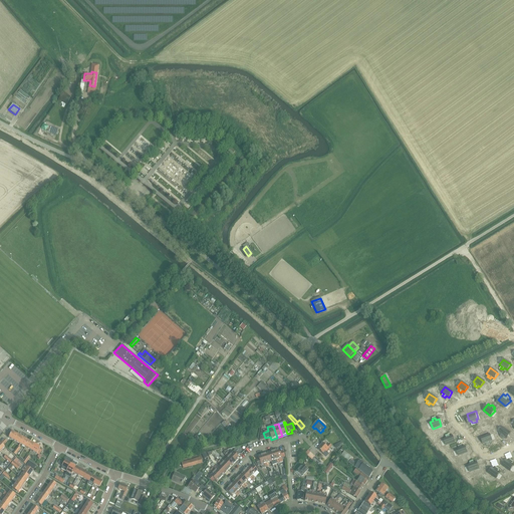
[(14,441),(15,441),(19,435),(13,432),(9,438),(14,441)]
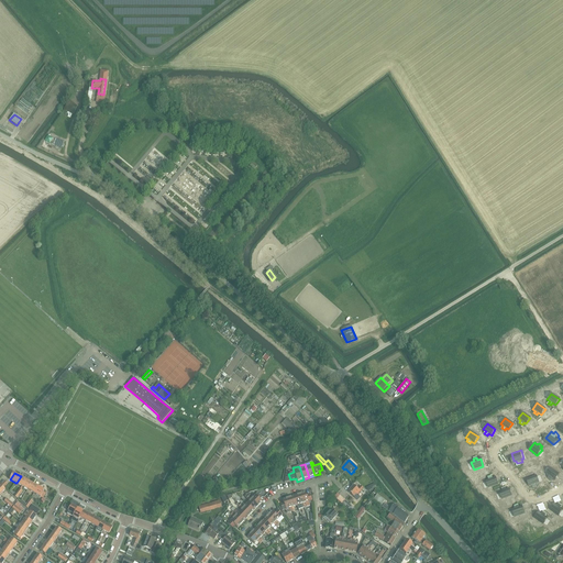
[(21,476),(17,483),(22,486),(23,487),(28,481),(21,476)]
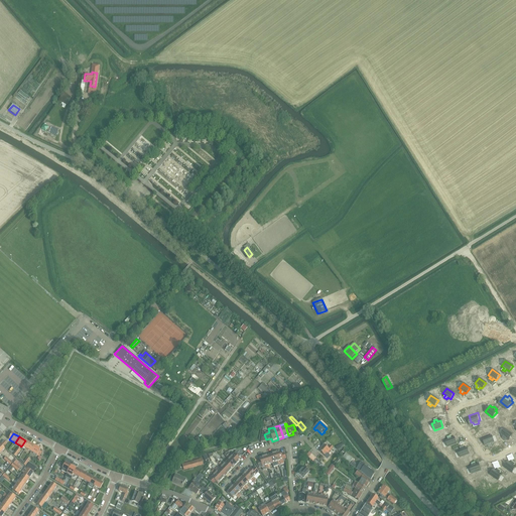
[(448,439),(445,440),(447,447),(457,444),(454,437),(452,438),(450,436),(447,437),(448,439)]
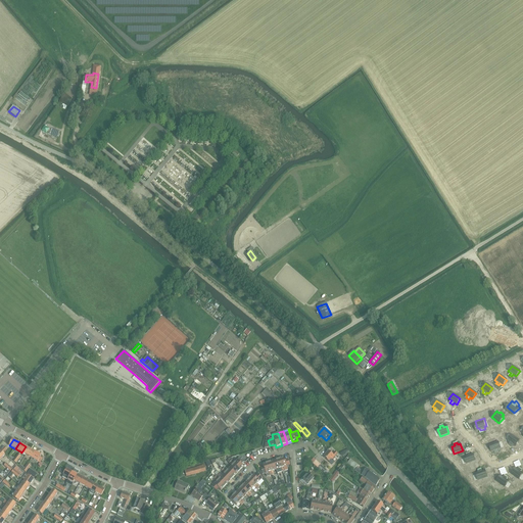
[(26,446),(21,453),(26,455),(28,456),(31,449),(26,446)]
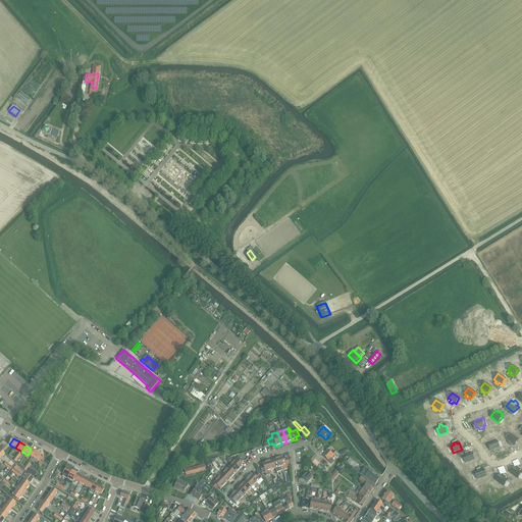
[(31,449),(28,455),(32,457),(34,459),(37,453),(31,449)]
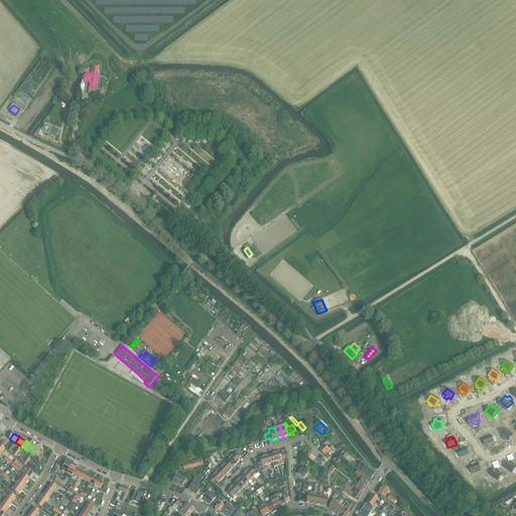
[(499,443),(490,446),(493,454),(496,453),(496,455),(500,453),(499,452),(502,450),(499,443)]
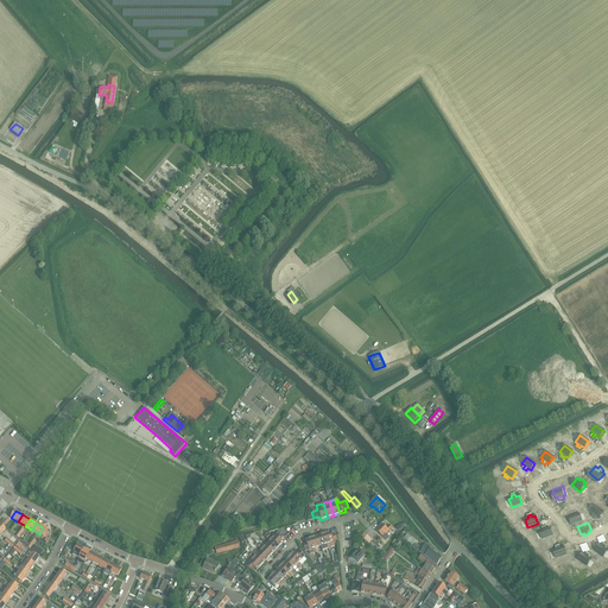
[(386,529),(382,524),(377,531),(382,537),(385,533),(386,534),(392,527),(390,525),(386,529)]
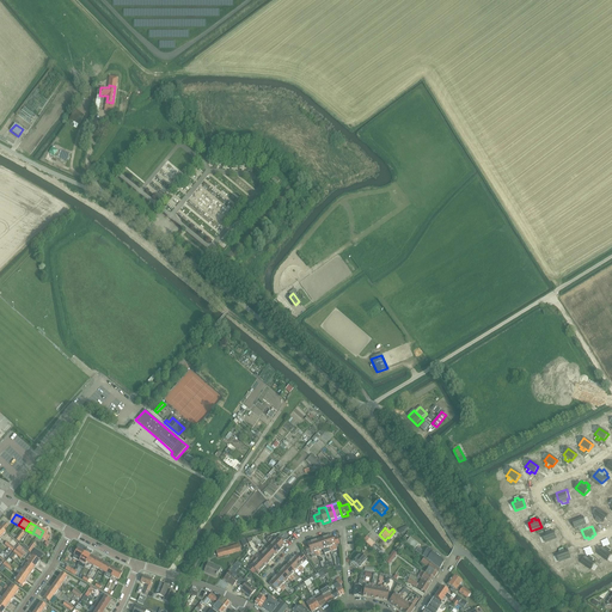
[(546,534),(543,536),(546,543),(556,539),(554,532),(550,533),(549,530),(545,531),(546,534)]
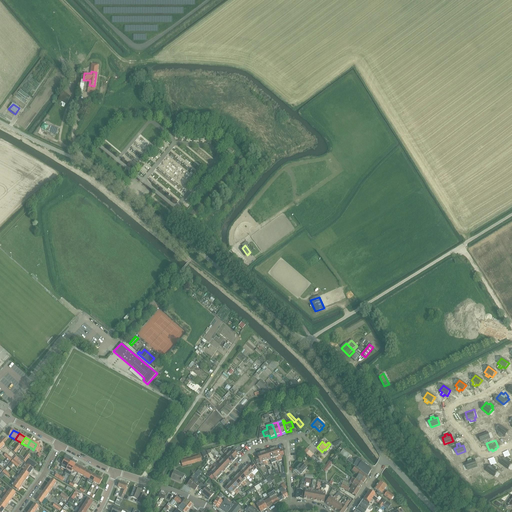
[(36,444),(33,450),(39,453),(41,449),(39,447),(40,446),(36,444)]
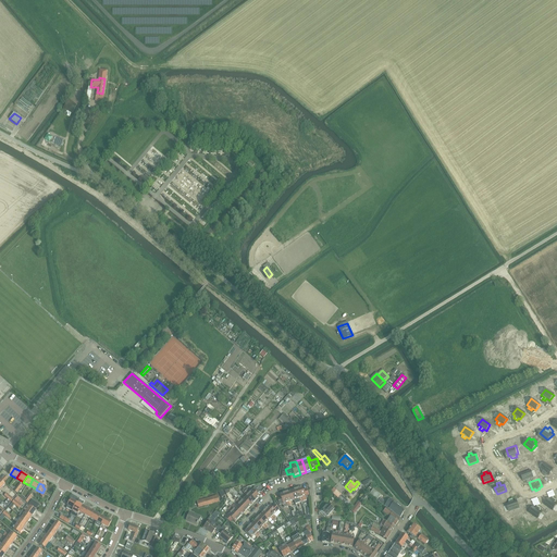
[(245,492),(256,502),(260,497),(257,495),(259,492),(255,487),(249,493),(247,490),(245,492)]
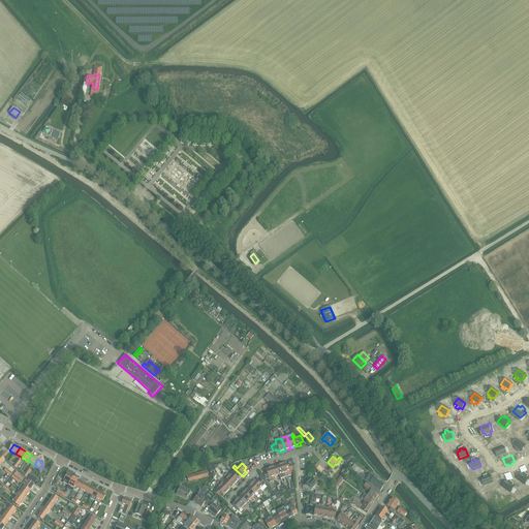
[(281,465),(285,477),(291,475),(289,472),(293,470),(291,465),(288,466),(287,463),(281,465)]
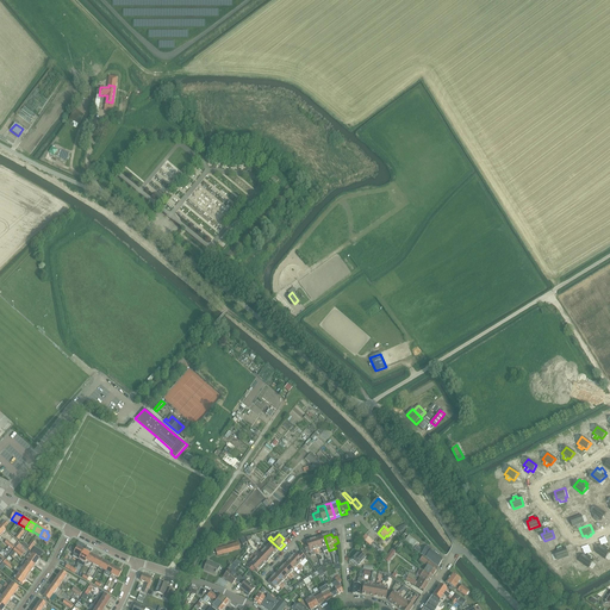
[(409,535),(404,541),(412,548),(415,545),(417,542),(409,535)]
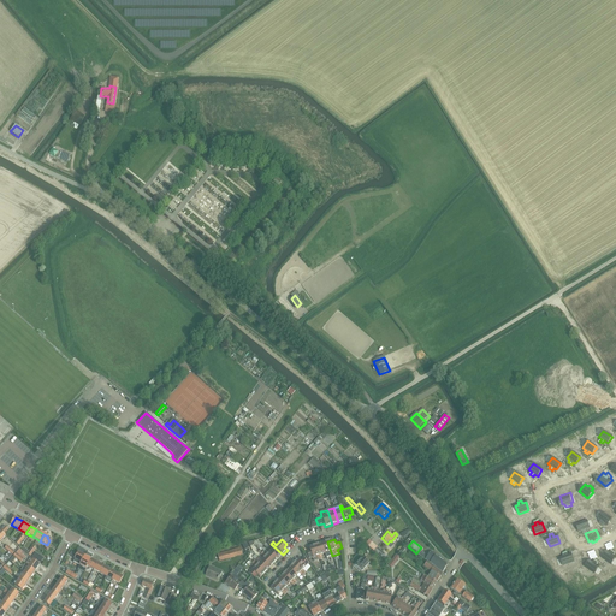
[(321,543),(325,554),(326,557),(332,556),(327,542),(321,543)]
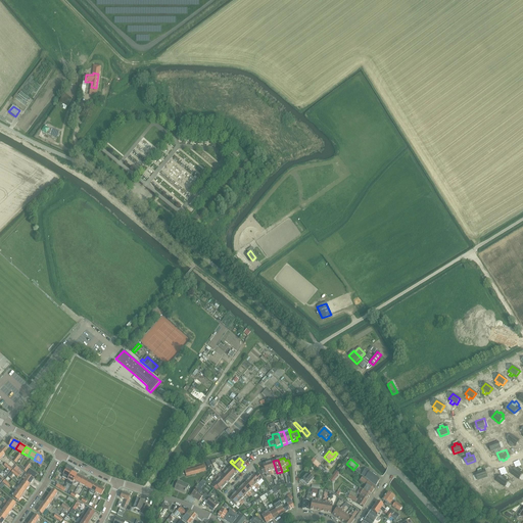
[(232,466),(229,468),(236,475),(240,471),(230,462),(229,463),(232,466)]
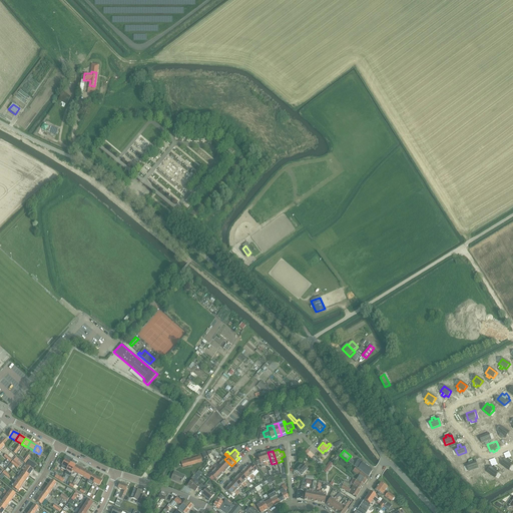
[(4,457),(7,460),(10,463),(12,460),(6,454),(5,455),(4,457)]
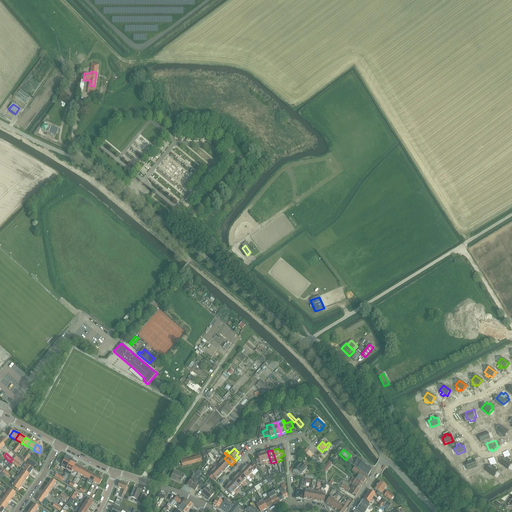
[(261,467),(266,465),(262,453),(257,455),(258,458),(255,459),(253,460),(255,464),(256,463),(257,464),(260,463),(261,467)]
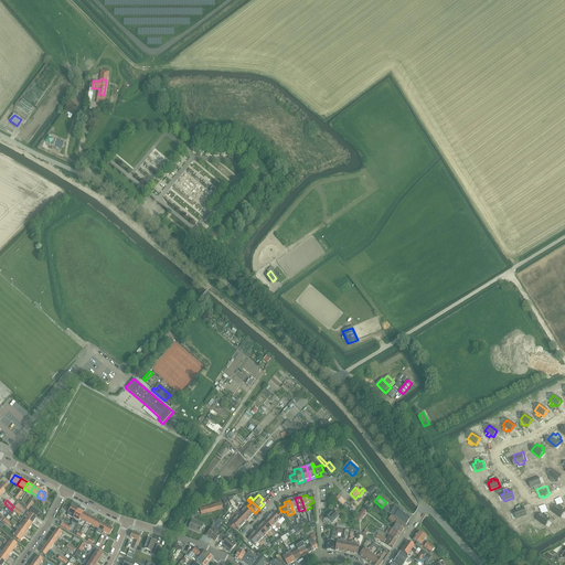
[(347,502),(343,505),(350,511),(353,508),(347,502)]
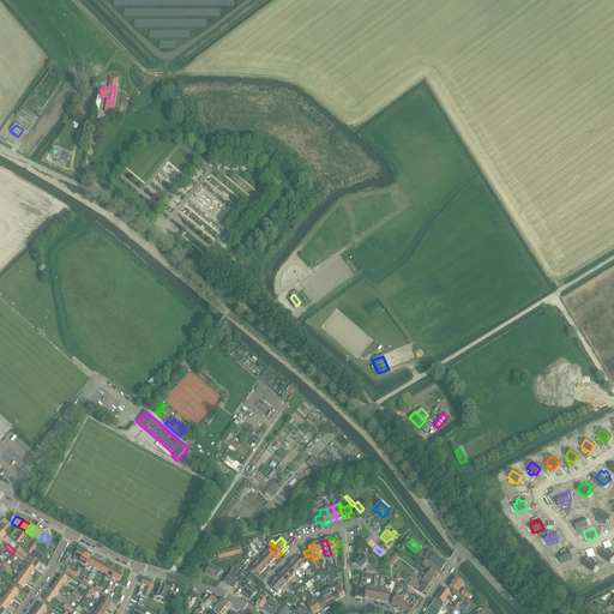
[(240,547),(223,552),(217,553),(218,560),(242,553),(240,547)]
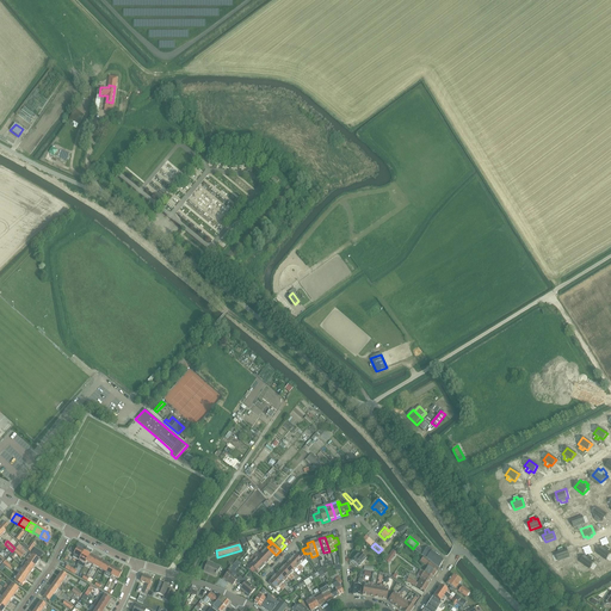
[(13,551),(16,554),(20,559),(22,557),(23,555),(19,551),(23,548),(19,545),(13,551)]
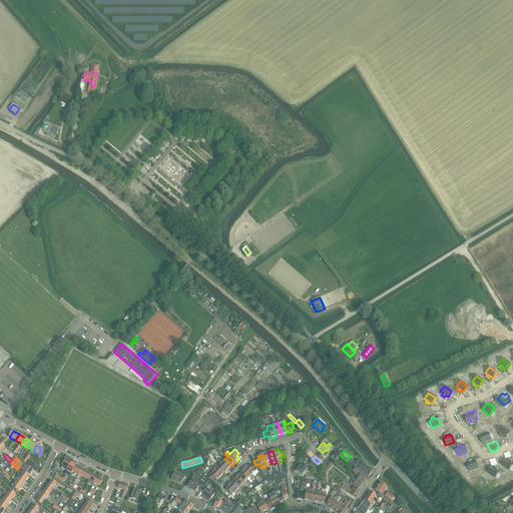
[(218,461),(227,470),(231,466),(224,459),(222,462),(219,459),(218,461)]
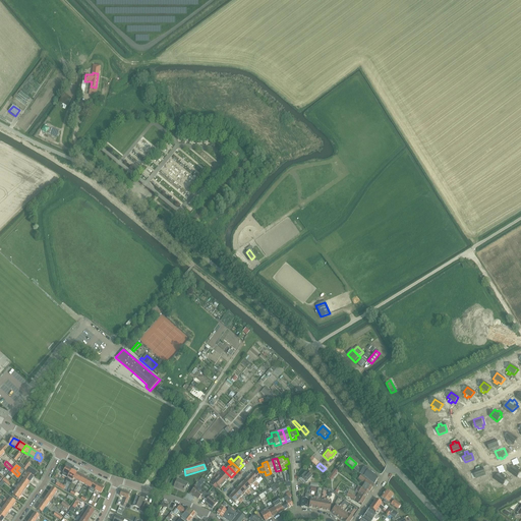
[(356,466),(353,469),(361,475),(374,484),(379,478),(368,471),(368,470),(364,467),(361,472),(359,470),(360,469),(356,466)]
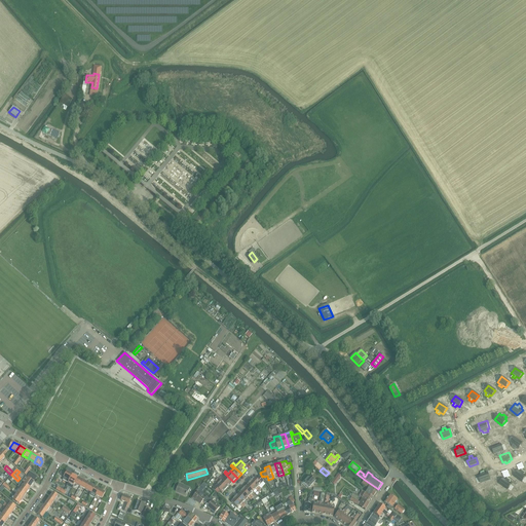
[(30,472),(28,476),(34,481),(37,477),(30,472)]
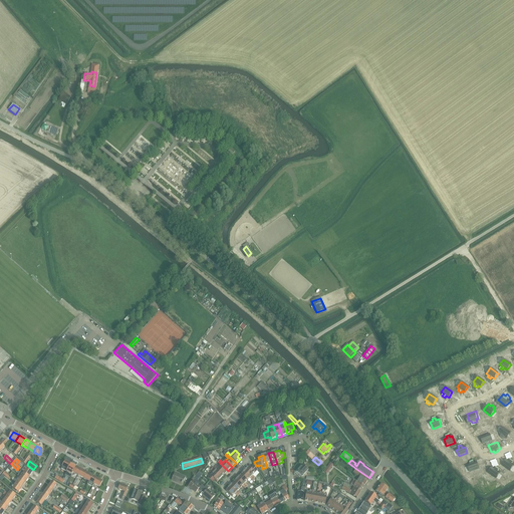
[(62,467),(61,469),(66,472),(67,470),(71,464),(65,461),(64,464),(62,467)]
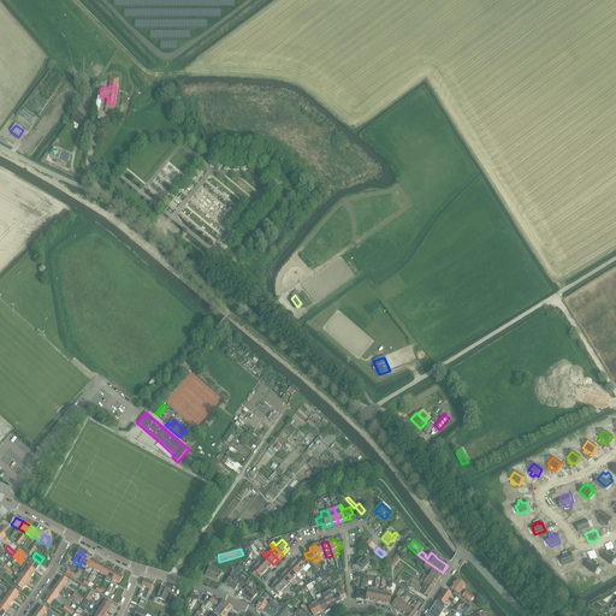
[(564,556),(561,558),(563,566),(574,562),(570,554),(568,555),(567,552),(563,554),(564,556)]
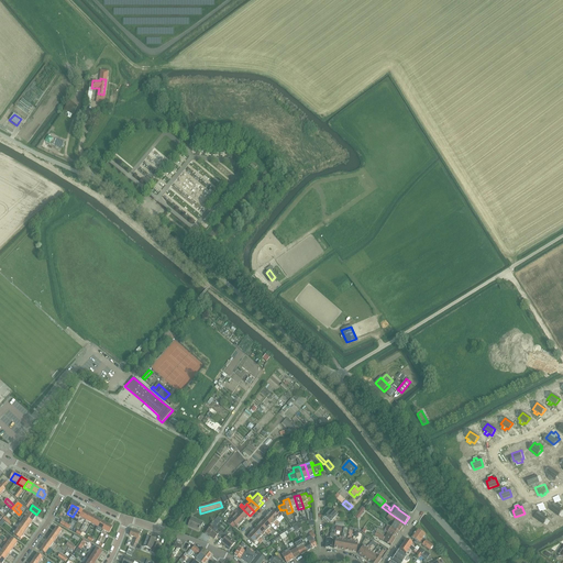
[(241,510),(239,512),(246,519),(250,516),(240,506),(239,507),(241,510)]
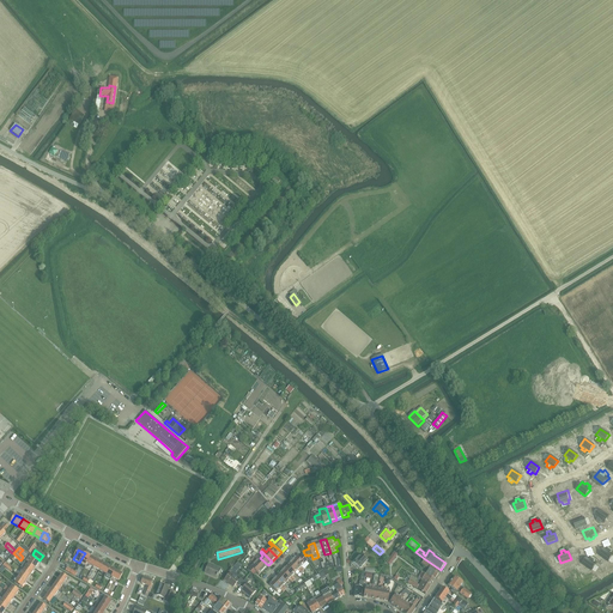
[(80,560),(79,563),(85,566),(87,564),(91,557),(85,553),(80,560)]
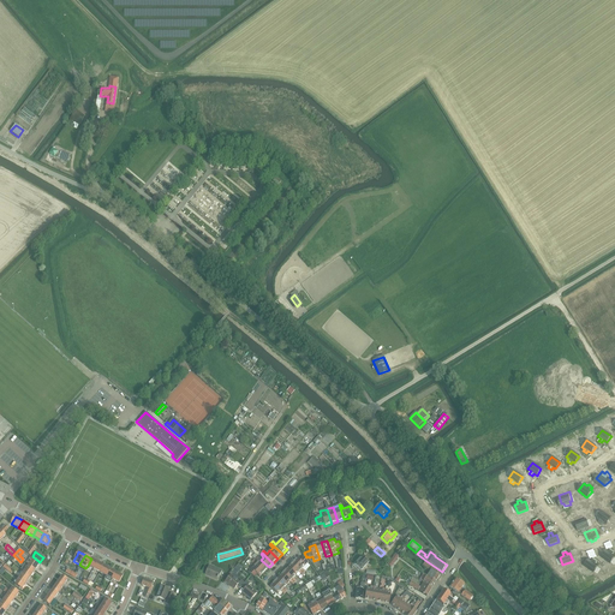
[(297,559),(292,563),(304,574),(305,572),(302,569),(308,563),(309,562),(304,556),(299,561),(297,559)]
